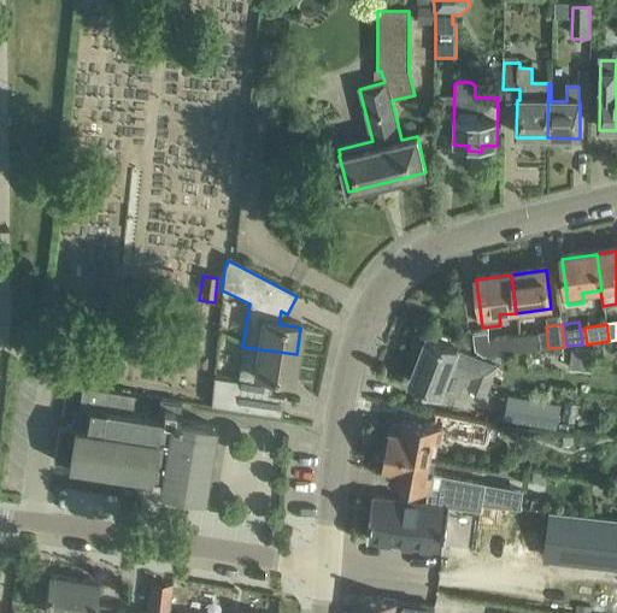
[(492,358),(489,341),(488,332),(472,335),(475,352),(485,358),(492,358)]
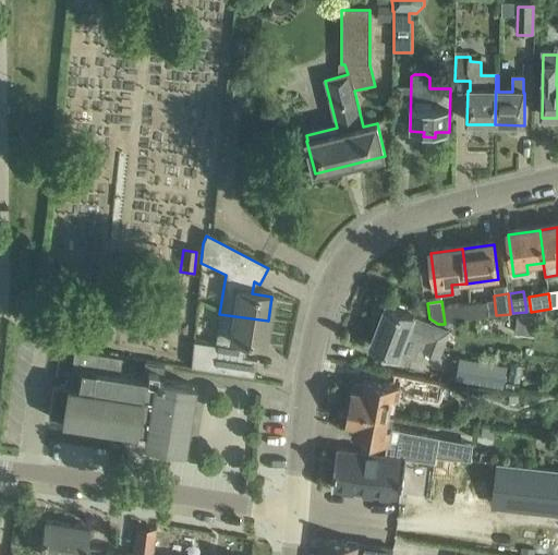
[(488,302),(470,304),(472,320),(490,316),(488,302)]
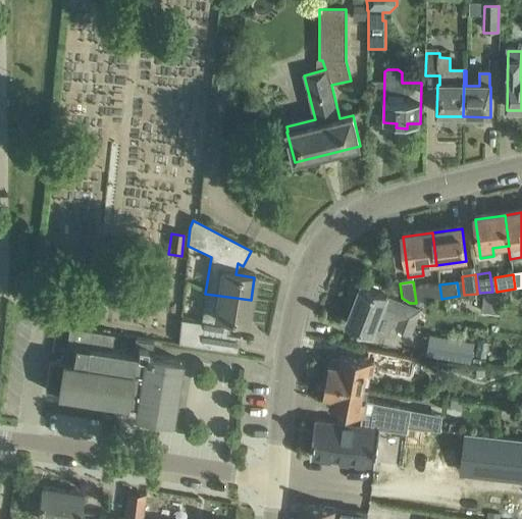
[(414,289),(416,303),(441,299),(439,284),(414,289)]
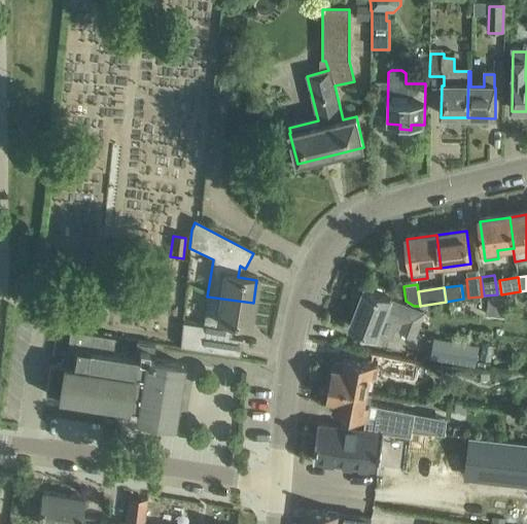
[(390,300),(384,298),(364,290),(350,328),(376,338),(377,336),(392,342),(395,332),(415,339),(423,317),(389,304),(390,300)]
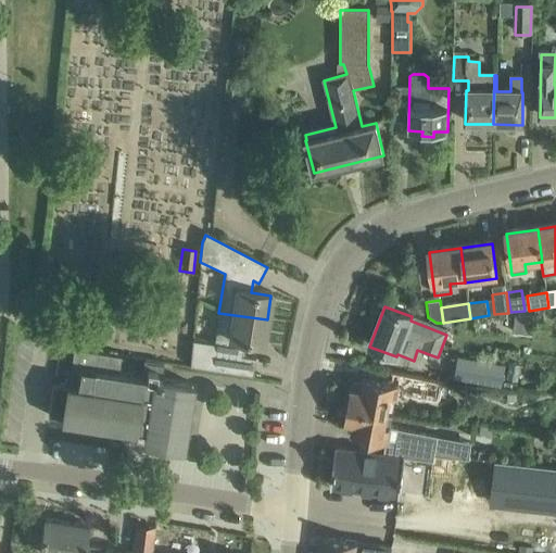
[(263,344),(267,319),(218,313),(214,346),(192,342),(190,368),(252,378),(255,360),(241,357),(243,341),(263,344)]
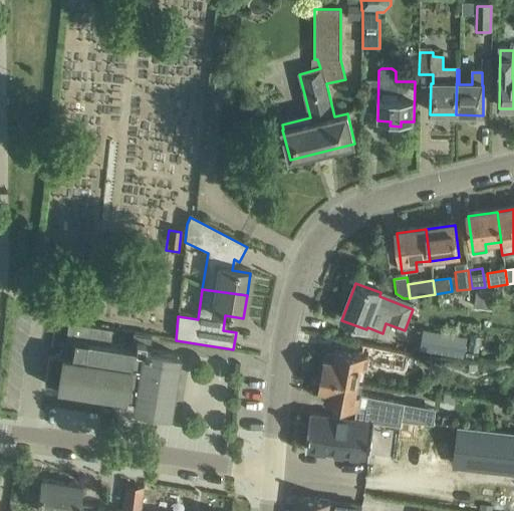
[(493,295),(476,294),(475,308),(491,309),(493,295)]
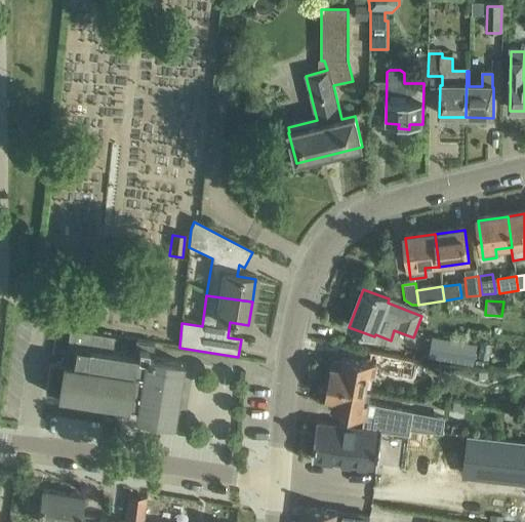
[(171,425),(180,364),(151,360),(154,346),(154,345),(135,342),(133,355),(112,352),(114,338),(70,331),(64,366),(50,364),(45,395),(137,409),(135,419),(139,419),(171,425)]
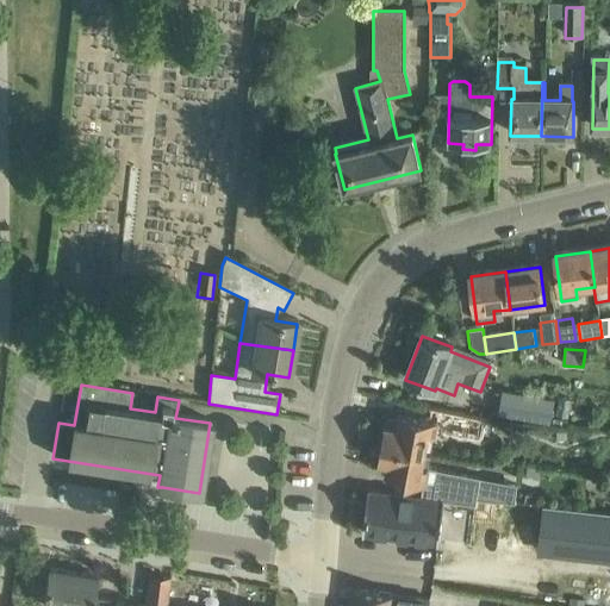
[(498,416),(551,424),(554,400),(503,392),(498,416)]
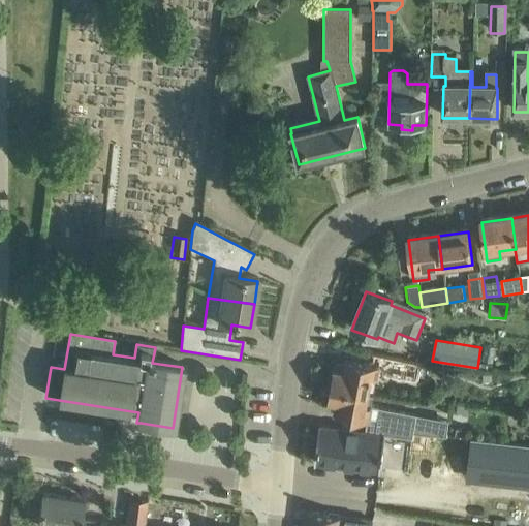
[(385,358),(382,373),(411,380),(414,365),(385,358)]
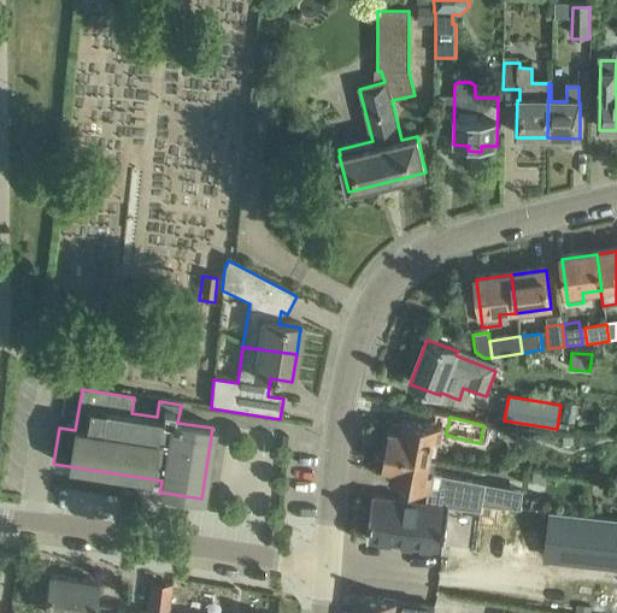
[(391,426),(386,451),(429,458),(435,459),(439,443),(442,428),(427,424),(403,420),(401,428),(391,426)]
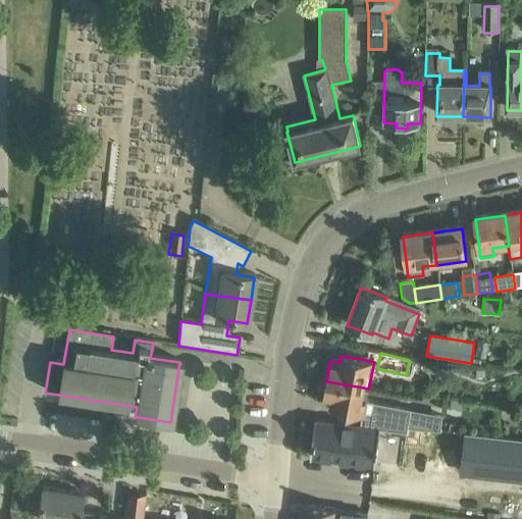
[(326,381),(322,402),(331,403),(330,410),(351,413),(363,416),(362,428),(379,430),(407,433),(408,428),(440,432),(442,417),(410,411),(366,402),(366,400),(368,388),(363,387),(326,381)]
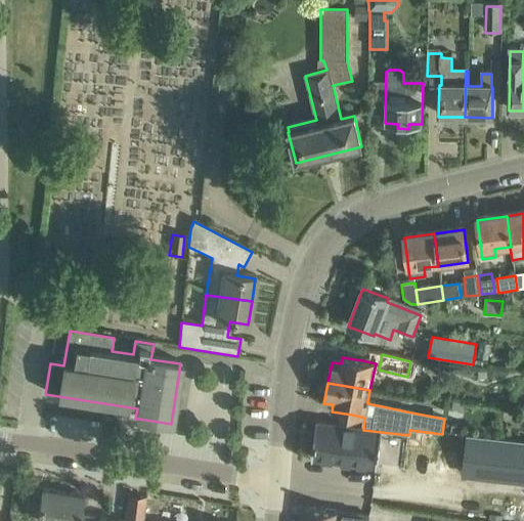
[(316,424),(311,460),(377,468),(381,432),(363,430),(316,424)]
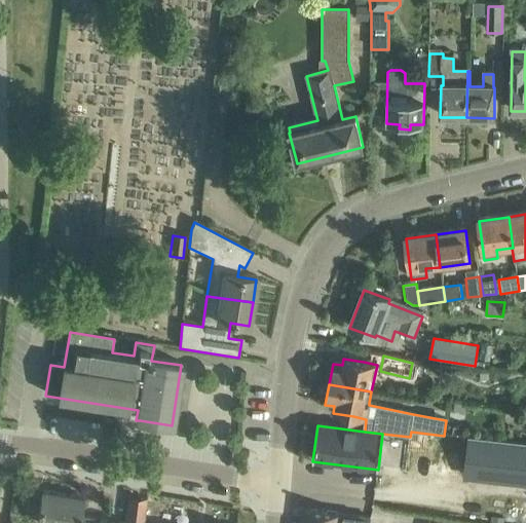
[(525,444),(485,440),(481,480),(499,483),(525,485),(525,444)]
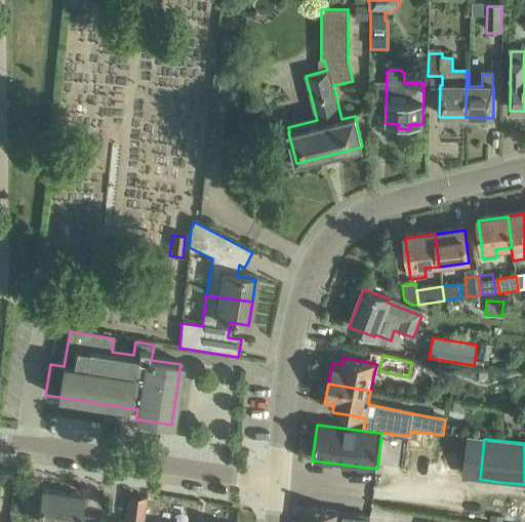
[(78,521),(78,518),(82,497),(42,491),(37,521),(78,521)]
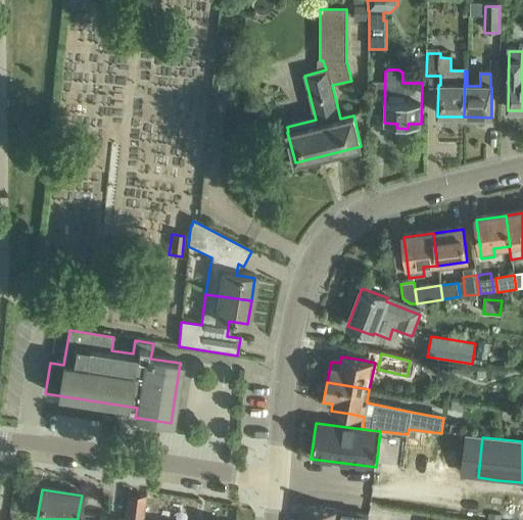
[(522,519),(522,500),(496,498),(494,518),(504,519),(522,519)]
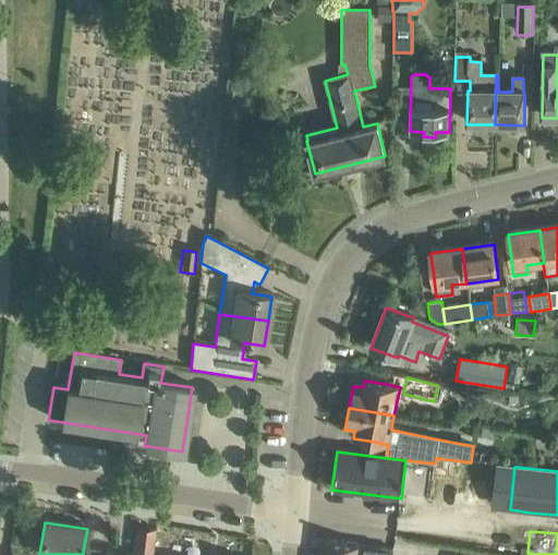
[(392,554),(393,553),(360,549),(361,546),(324,542),(322,554),(392,554)]
